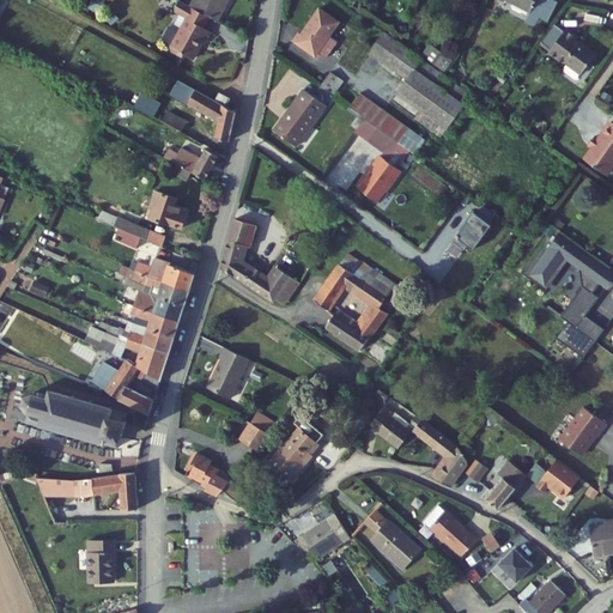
[(180,0),(176,0),(174,6),(186,13),(177,29),(178,30),(169,46),(170,49),(181,55),(183,52),(192,58),(196,48),(195,44),(199,40),(200,41),(204,42),(211,30),(201,25),(207,14),(187,4),(180,0)]
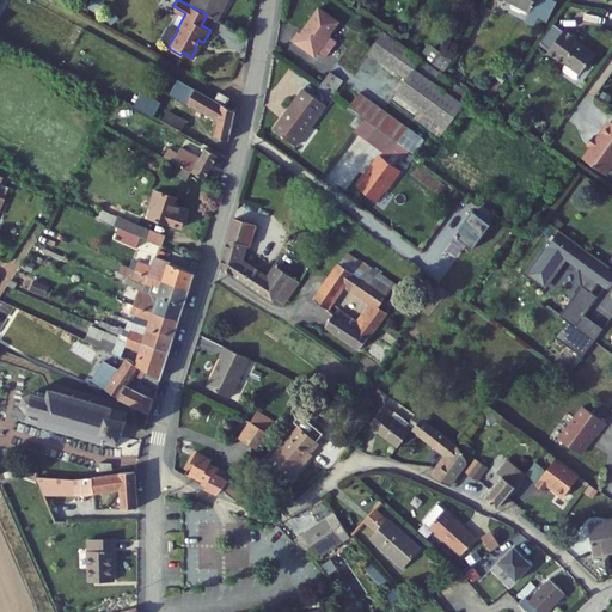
[(207,14),(215,19),(225,0),(189,0),(187,4),(207,14)]
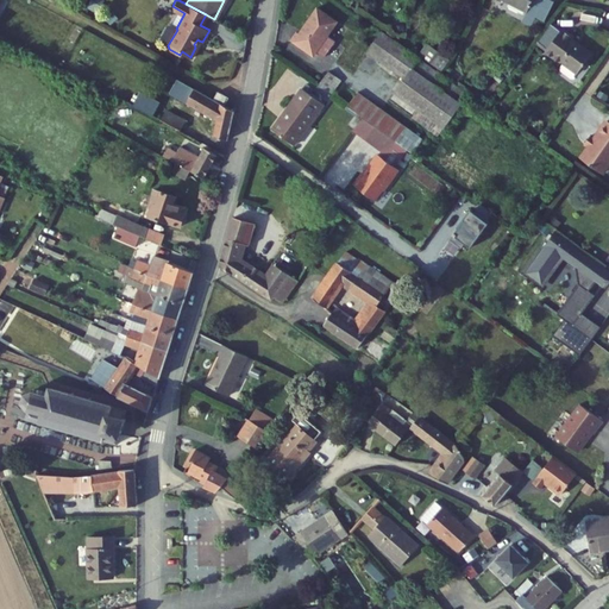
[(532,22),(541,0),(496,0),(525,14),(523,17),(532,22)]
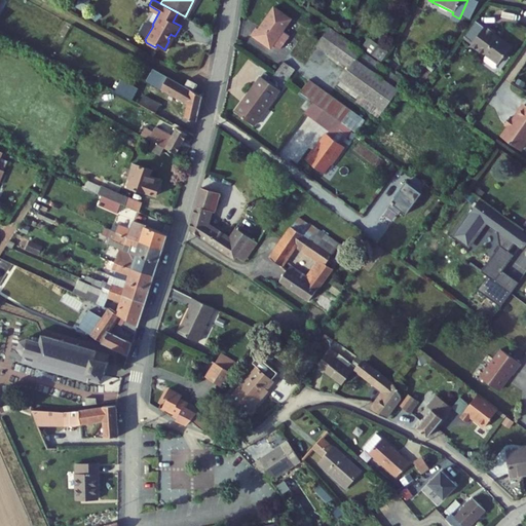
[(274,52),(277,49),(280,51),(284,54),(294,41),(287,36),(295,25),(277,12),(262,35),(260,34),(256,39),(274,52)]
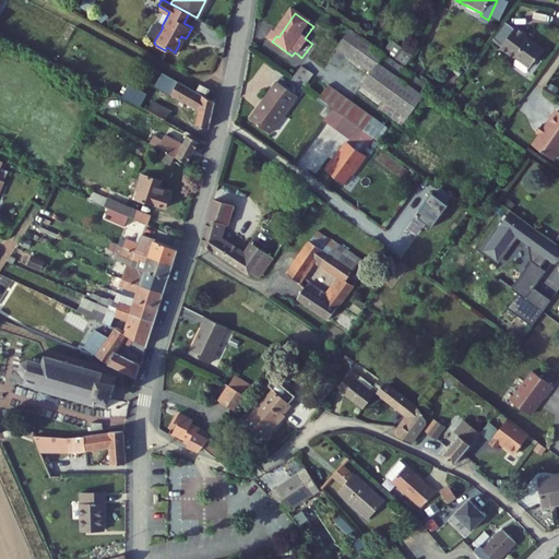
[(527,71),(539,54),(532,48),(523,42),(525,38),(513,30),(496,51),(511,62),(513,60),(527,71)]
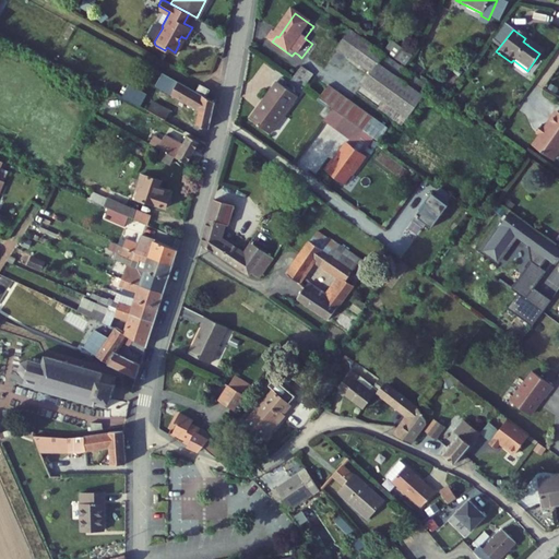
[(341,49),(376,75),(371,82),(367,87),(403,115),(411,120),(432,92),(353,34),(341,49)]
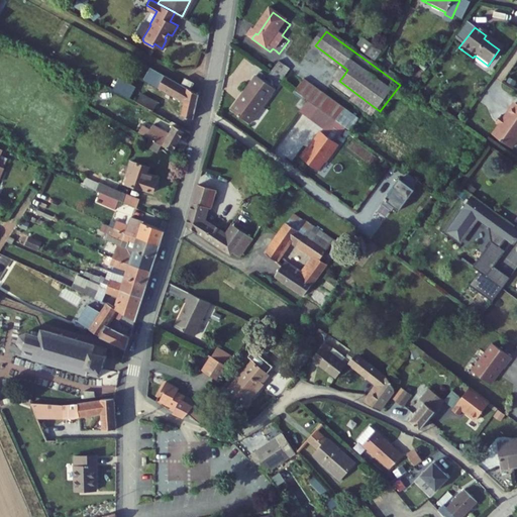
[(274,78),(284,85),(289,79),(294,72),(284,65),(274,78)]
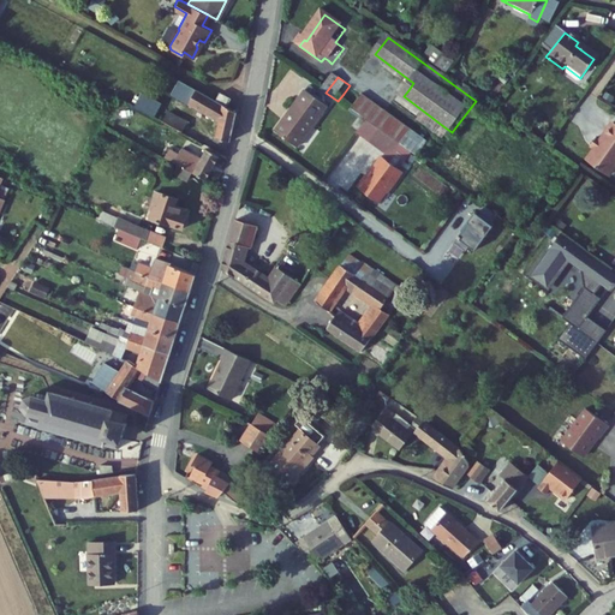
[(230,108),(224,105),(213,100),(191,87),(183,102),(214,120),(212,136),(227,139),(234,111),(230,108)]
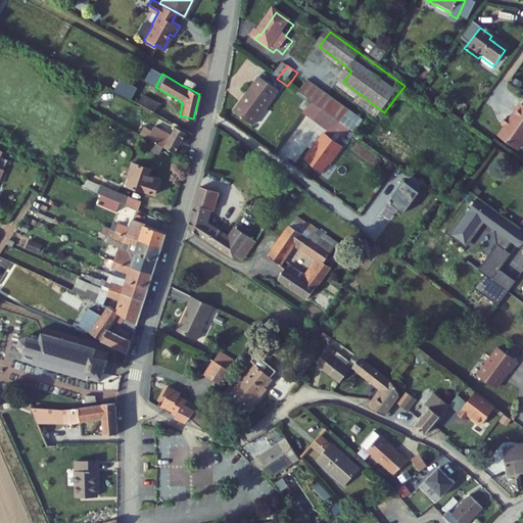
[(194,83),(185,78),(181,85),(190,89),(194,83)]
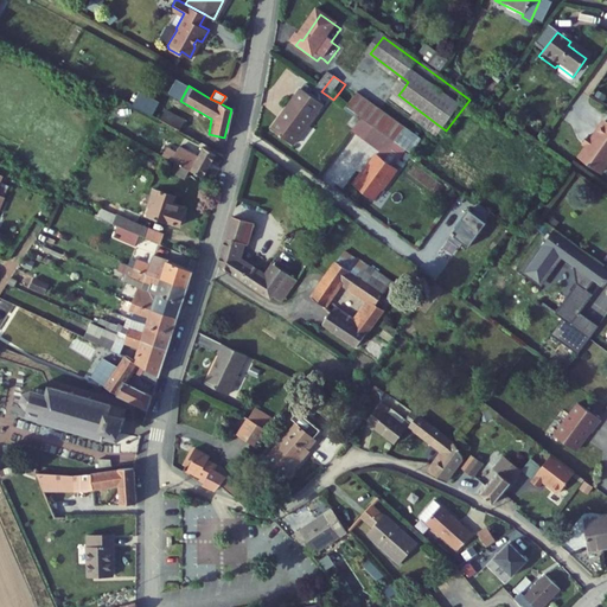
[(295,148),(325,108),(313,100),(302,93),(273,132),(295,148)]
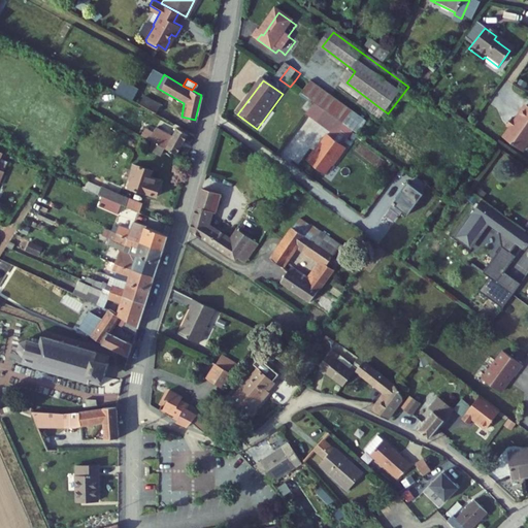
[(314,104),(359,137),(364,131),(368,125),(312,84),(302,96),(314,104)]
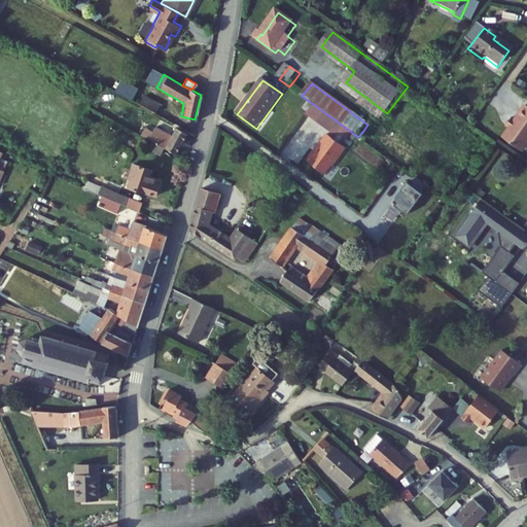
[(155,102),(139,94),(135,103),(151,112),(155,102)]
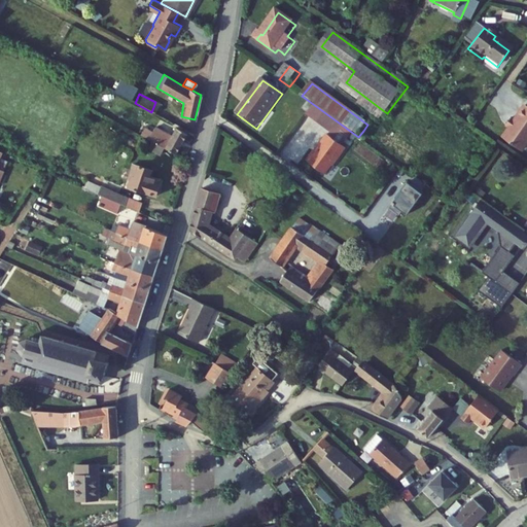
[(505,128),(510,131),(502,140),(524,155),(526,150),(526,107),(515,124),(511,120),(505,128)]
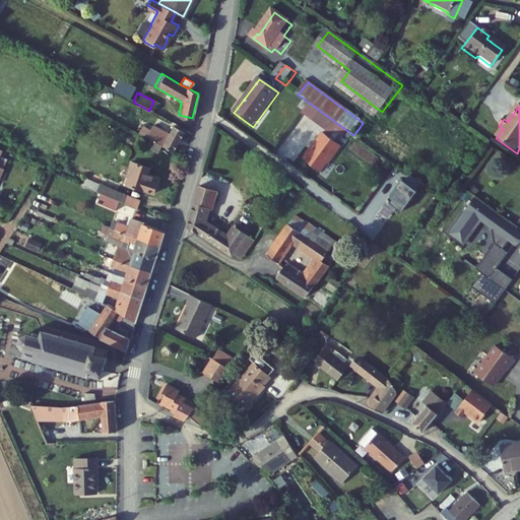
[(150,131),(146,139),(151,142),(164,149),(174,154),(185,134),(179,131),(174,128),(167,140),(150,131)]
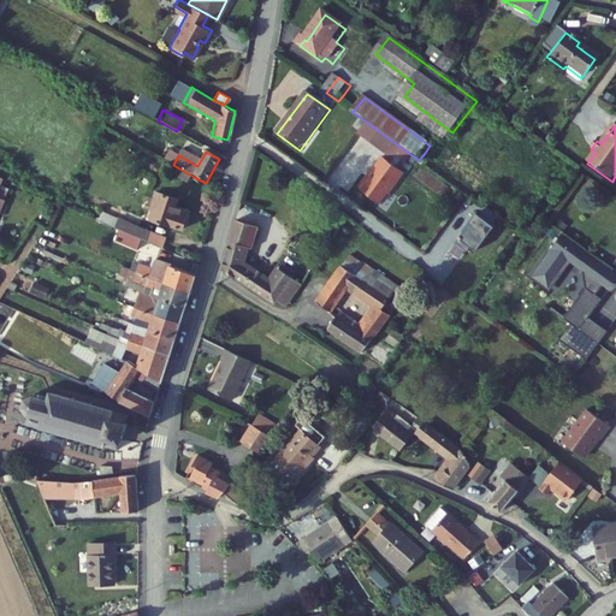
[(397,191),(397,189),(406,177),(384,161),(374,175),(375,178),(371,184),(368,182),(360,194),(381,209),(390,197),(394,197),(397,191)]
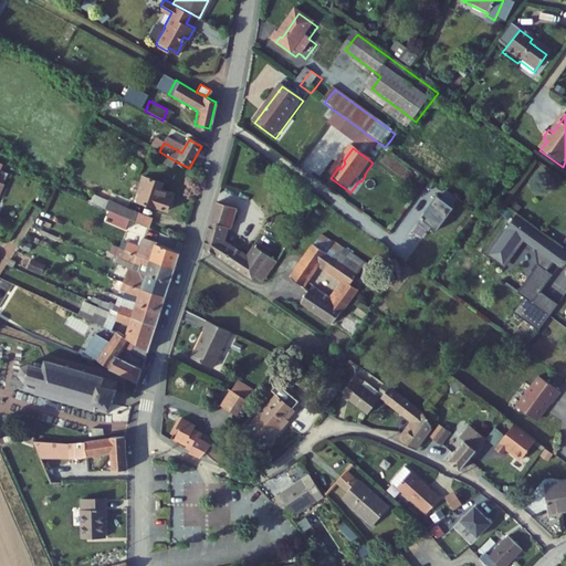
[(174,169),(178,163),(165,155),(160,160),(174,169)]
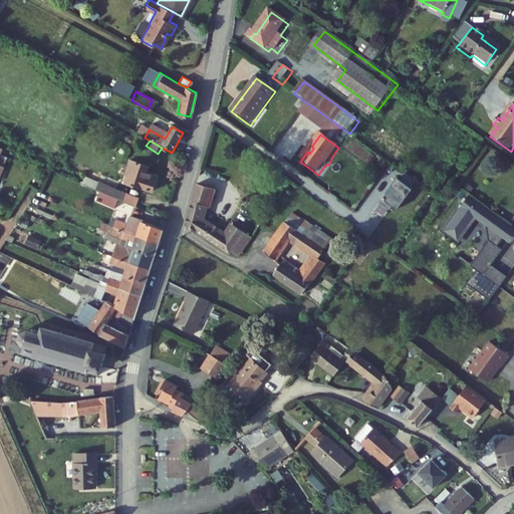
[(159,191),(160,187),(159,186),(158,185),(159,183),(157,183),(159,177),(148,173),(149,168),(131,162),(127,171),(132,173),(129,181),(127,185),(155,194),(156,193),(159,191)]
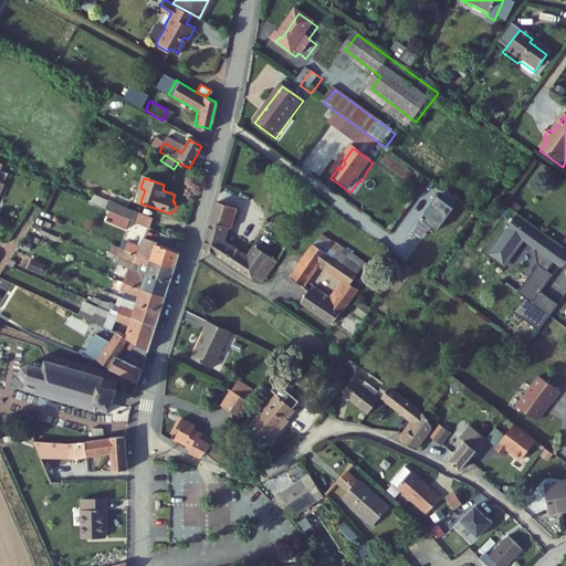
[(439,198),(433,195),(418,221),(437,232),(458,197),(444,189),(439,198)]
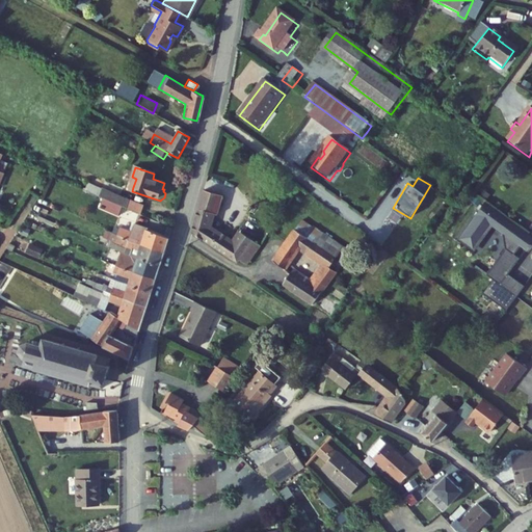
[(87,193),(128,211),(129,208),(130,204),(90,186),(87,193)]
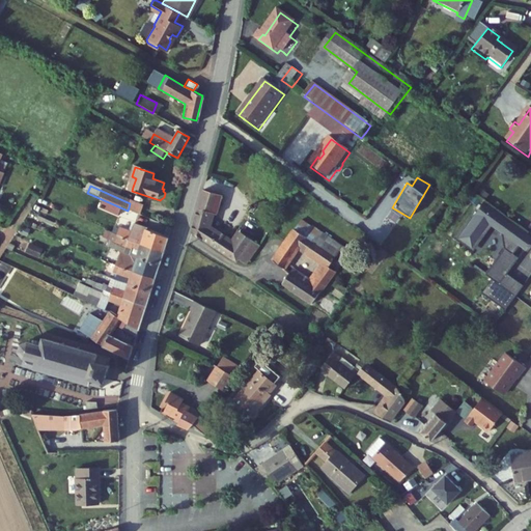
[(252,242),(244,235),(236,244),(207,223),(218,191),(205,187),(192,231),(239,264),(241,261),(248,267),(260,248),(252,242)]
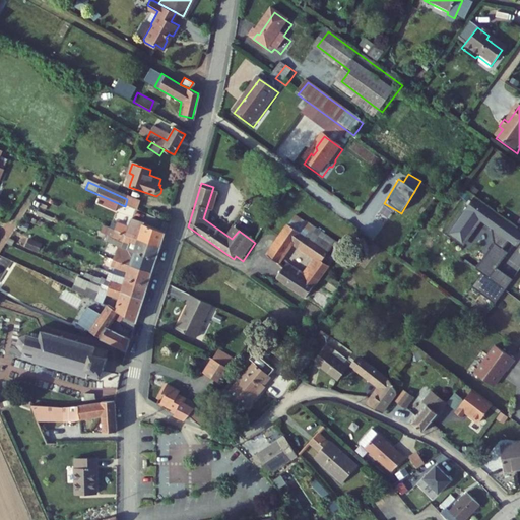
[(98,205),(116,213),(119,205),(101,197),(98,205)]
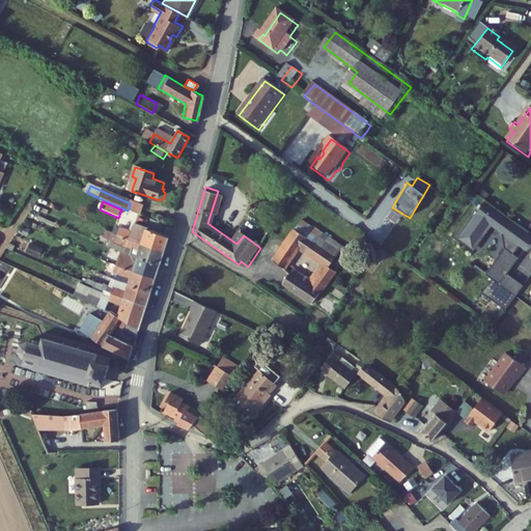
[(60,208),(51,203),(46,213),(56,218),(60,208)]
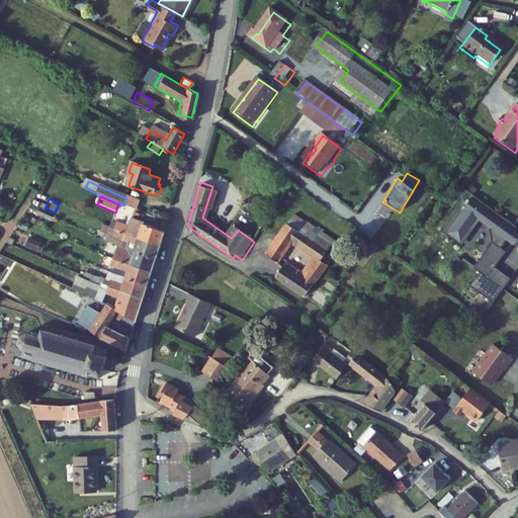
[(517,233),(475,201),(447,237),(462,248),(480,225),(492,234),(494,248),(494,249),(475,274),(487,283),(495,273),(508,256),(503,252),(508,245),(517,233)]
